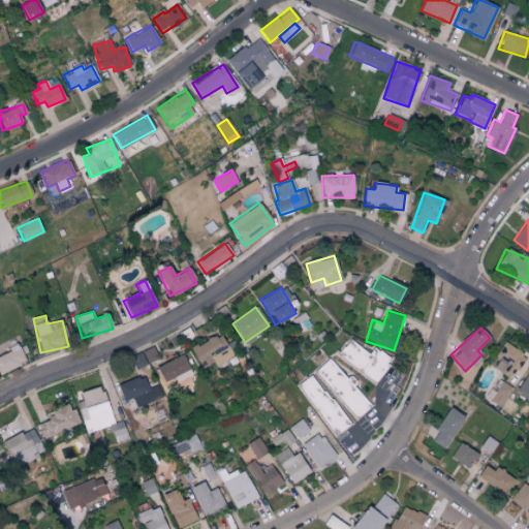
[(215,366),(232,355),(219,333),(190,349),(200,369),(213,362),(215,366)]
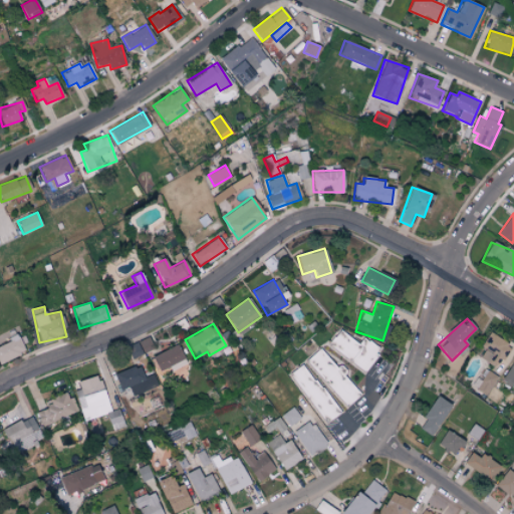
[(358,343),(339,329),(327,345),(363,371),(379,349),(362,337),(358,343)]
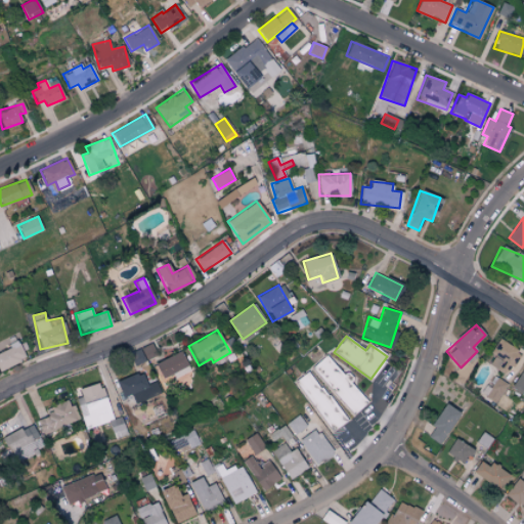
[(511,380),(516,372),(513,370),(522,353),(498,339),(490,354),(494,356),(488,366),(511,380)]
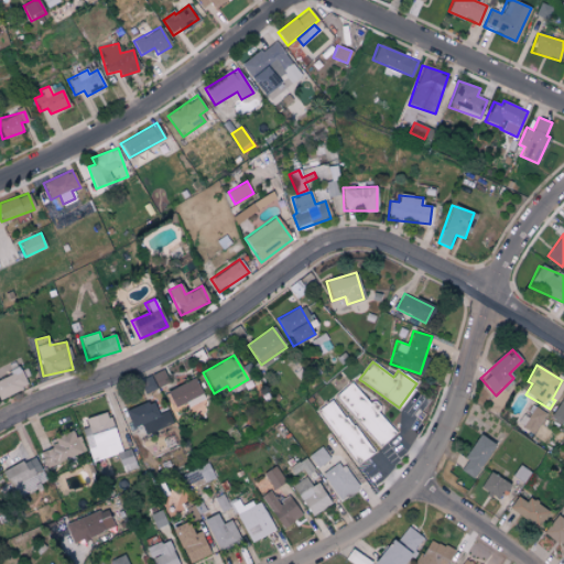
[(0,397),(26,388),(20,370),(0,377),(0,397)]
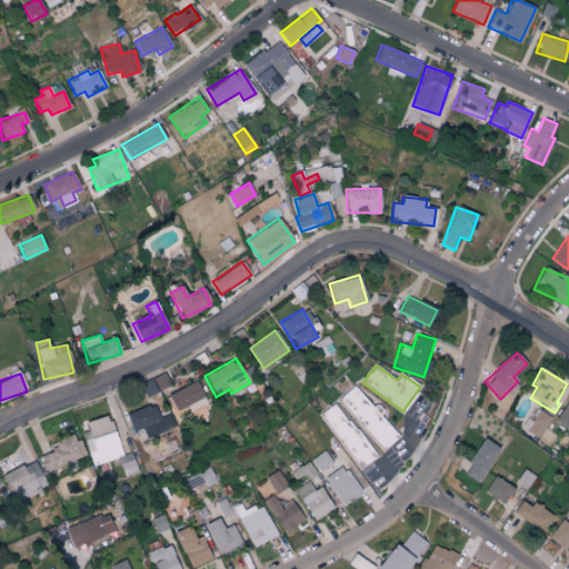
[(175,411),(187,406),(189,410),(206,403),(198,382),(168,393),(175,411)]
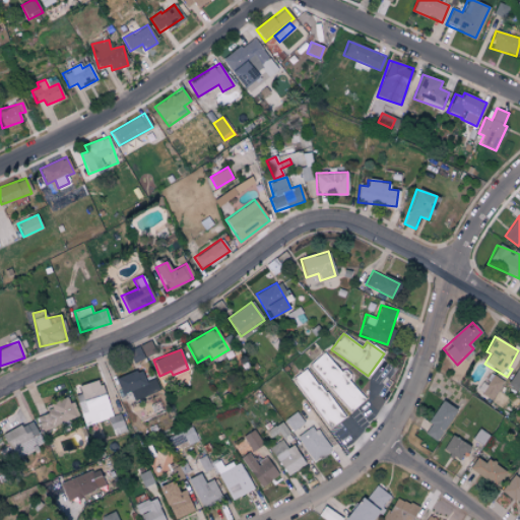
[(365,398),(322,353),(309,366),(351,410),(365,398)]
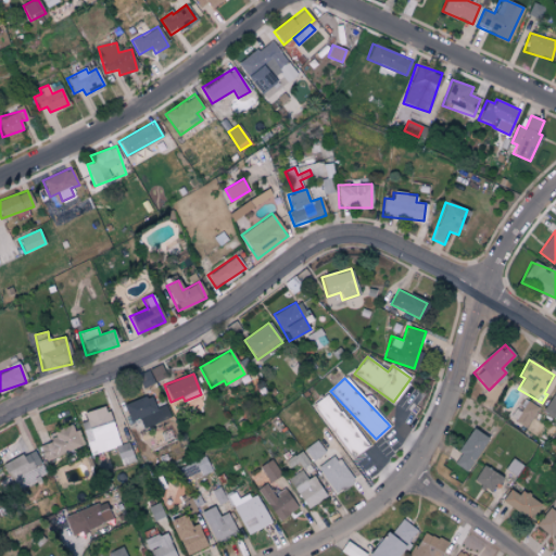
[(555,413),(555,388),(543,413),(553,418),(555,413)]
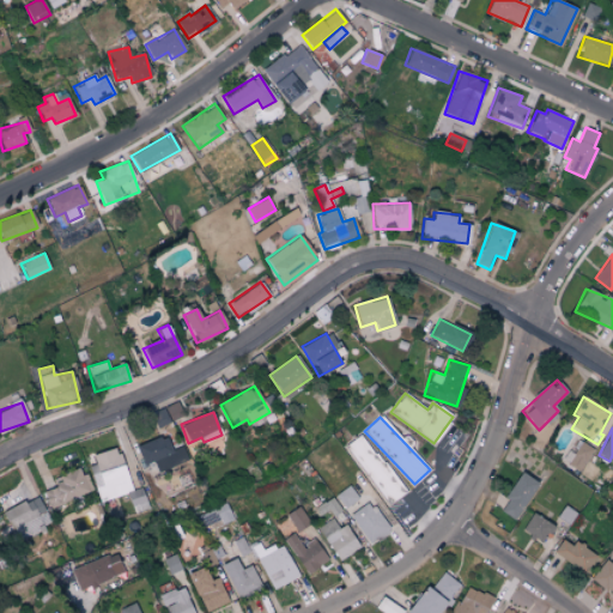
[(143,465),(155,461),(158,473),(188,462),(182,445),(171,450),(165,435),(137,445),(143,465)]
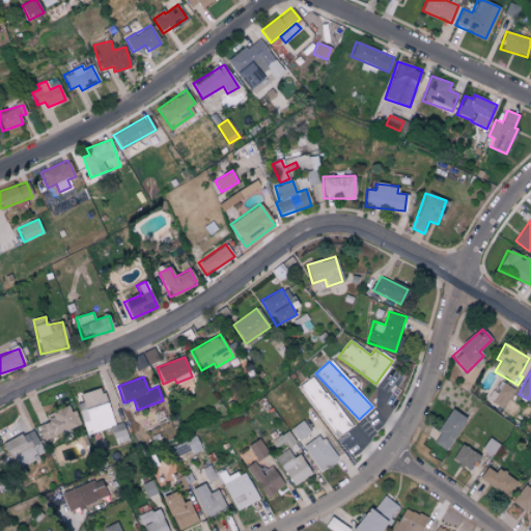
[(298,386),(317,417),(323,414),(335,436),(348,428),(339,412),(335,414),(313,376),(298,386)]
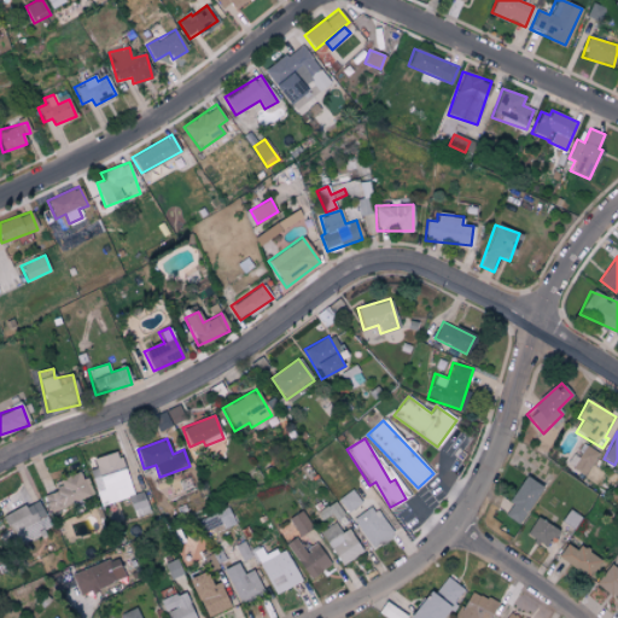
[(577,455),(572,453),(566,465),(584,476),(599,453),(583,444),(577,455)]
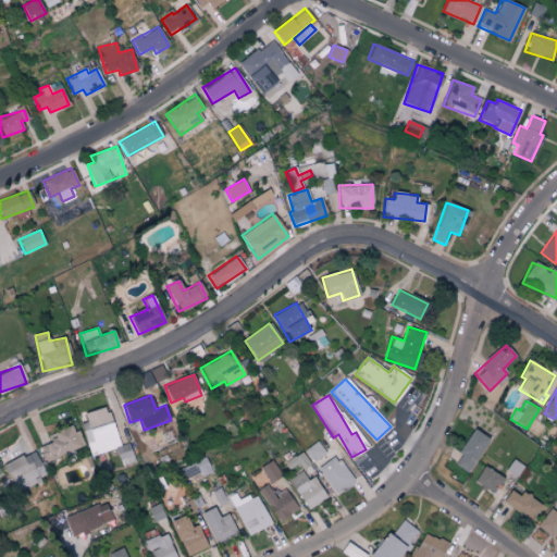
[(121,467),(135,462),(130,443),(118,446),(107,407),(84,413),(86,422),(81,423),(90,456),(115,448),(121,467)]
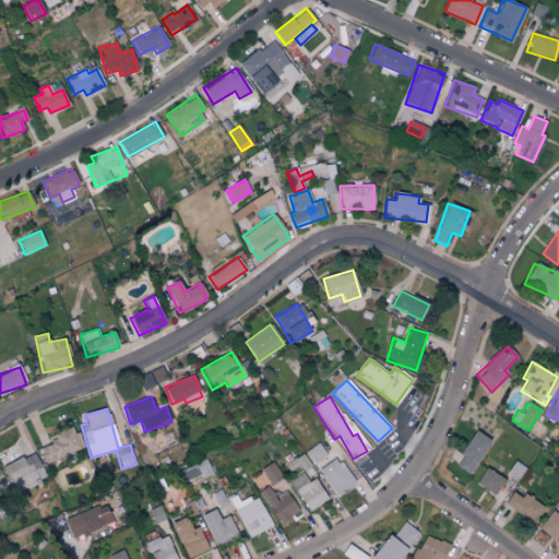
[(45,462),(82,450),(74,427),(48,435),(51,444),(40,448),(45,462)]
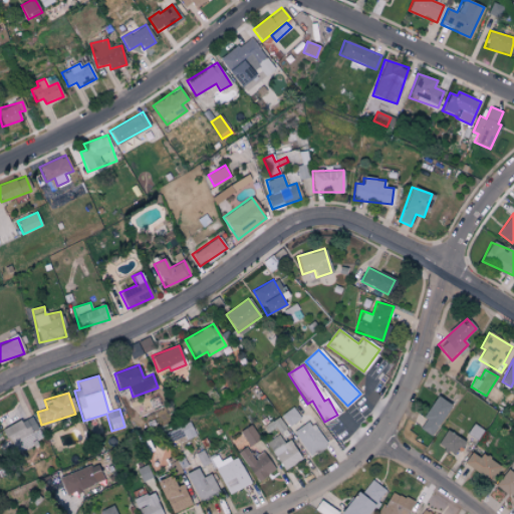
[(419,429),(434,436),(450,403),(435,397),(419,429)]
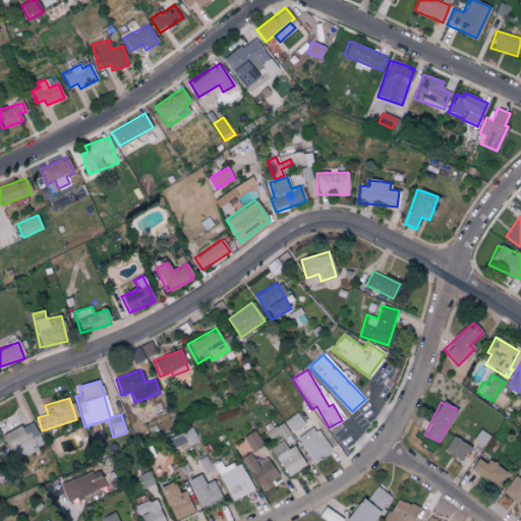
[(292,431),(303,423),(296,413),(284,421),(292,431)]
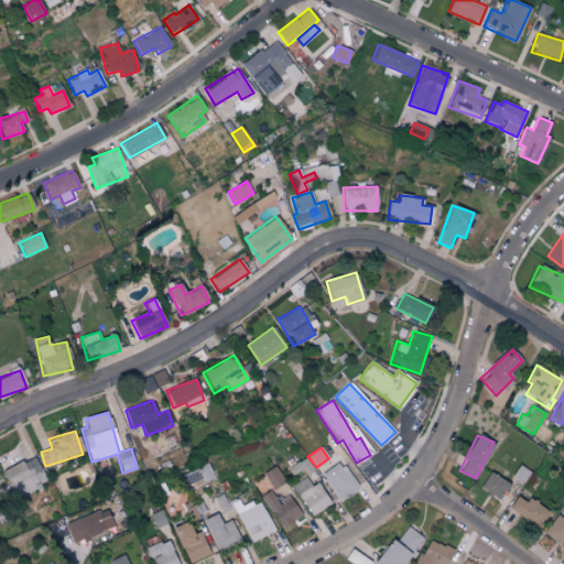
[(12,489),(21,485),(26,494),(47,483),(33,456),(2,473),(12,489)]
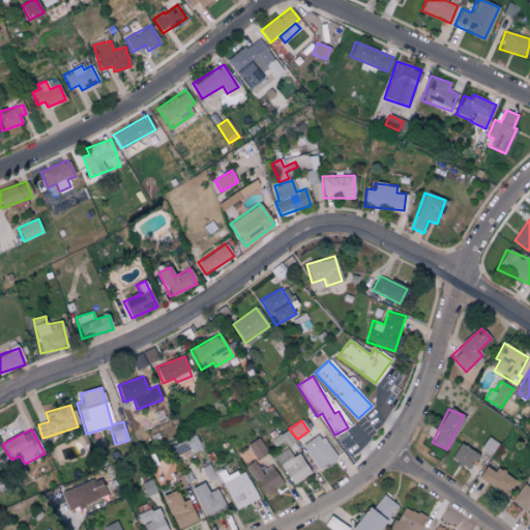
[(301,445),(320,472),(337,460),(319,434),(301,445)]
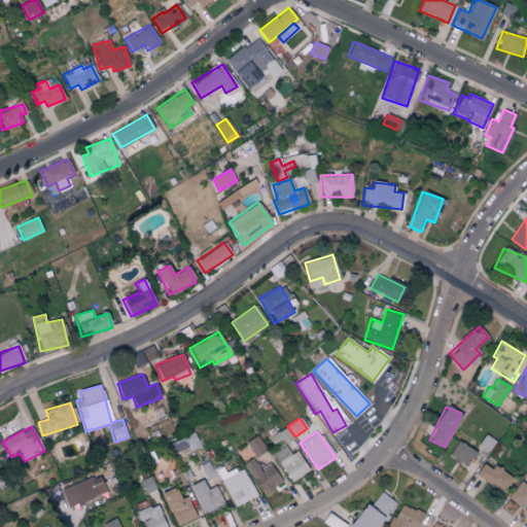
[(266,450),(256,435),(246,442),(255,457),(266,450)]
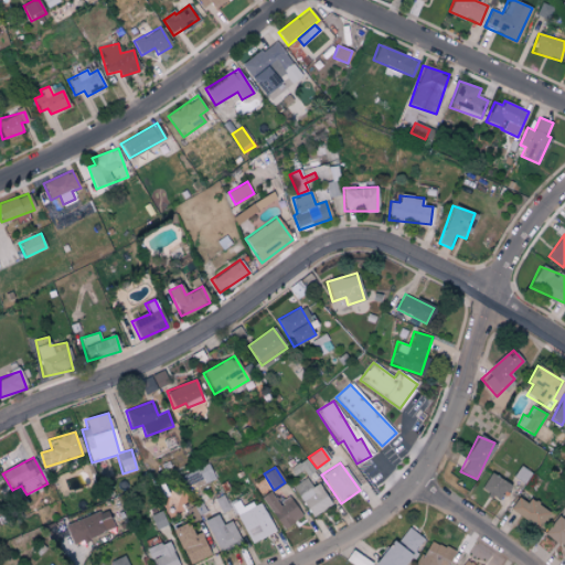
[(502,501),(511,483),(489,473),(480,491),(502,501)]
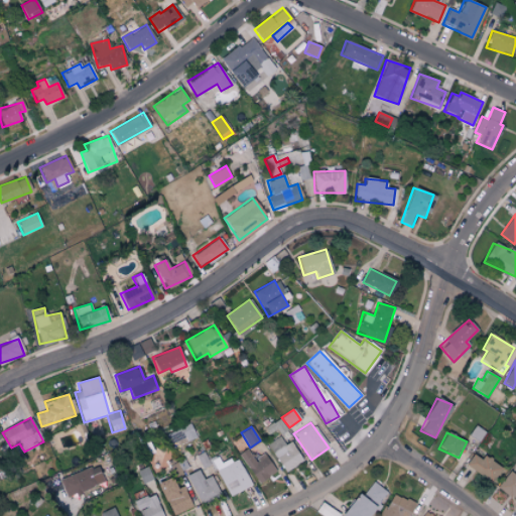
[(292,440),(284,444),(280,437),(268,442),(282,472),(302,463),(292,440)]
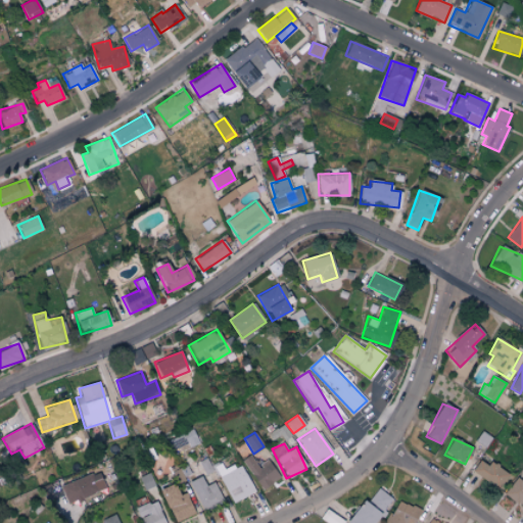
[(241,461),(262,490),(280,478),(266,459),(257,465),(249,455),(241,461)]
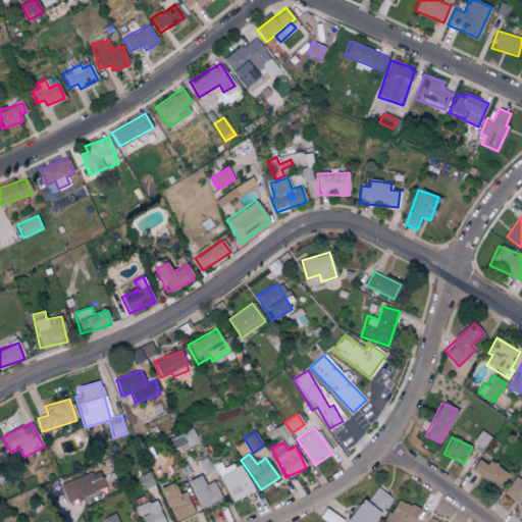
[(470,470),(497,488),(507,473),(488,461),(486,465),(478,459),(470,470)]
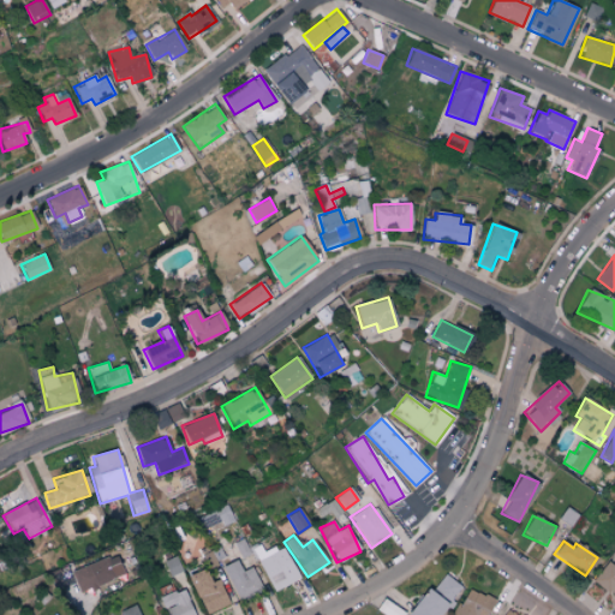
[(270,591),(298,580),(284,543),(256,554),(270,591)]
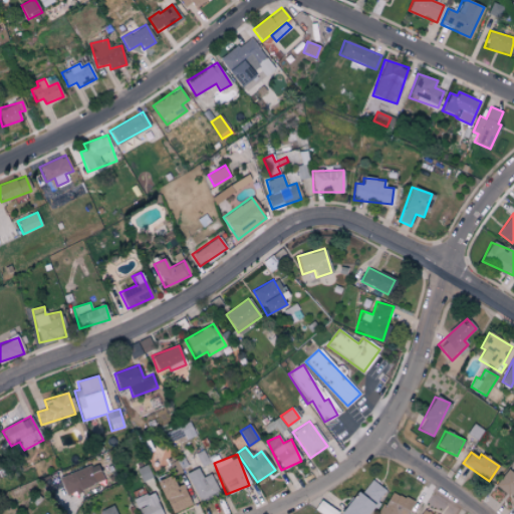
[(103,481),(96,463),(59,478),(66,496),(103,481)]
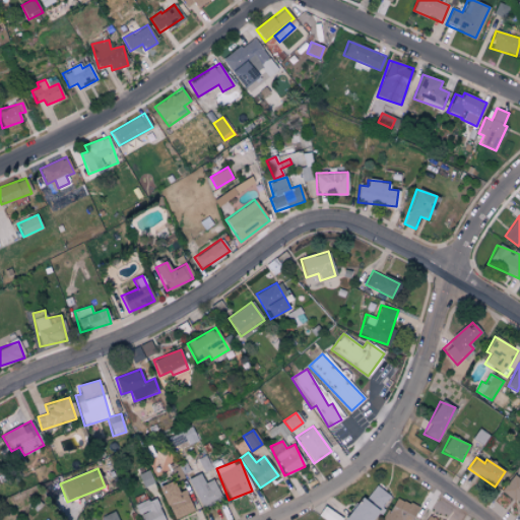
[(142,488),(153,483),(148,470),(137,474),(142,488)]
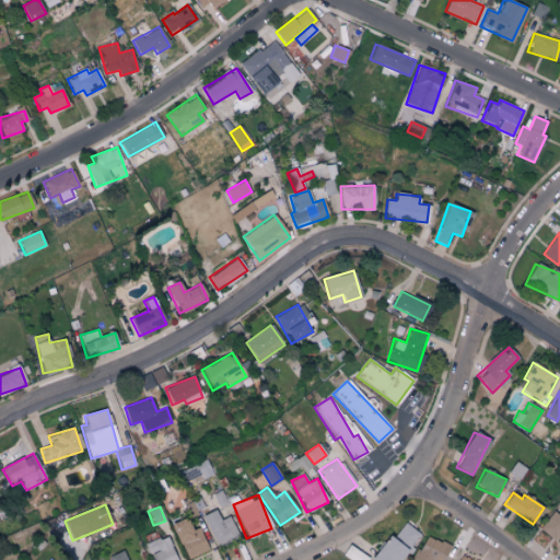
[(229,516),(220,521),(214,510),(201,516),(217,549),(238,538),(229,516)]
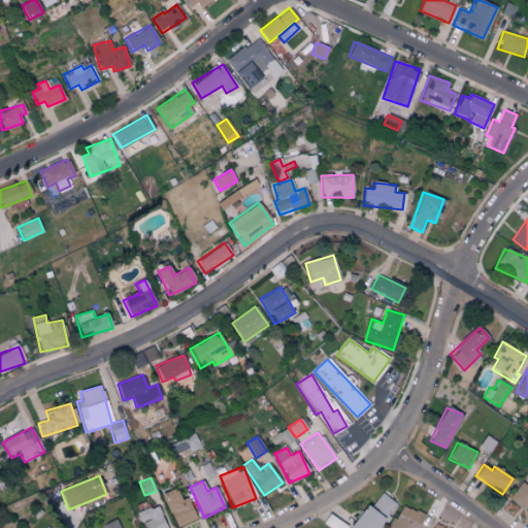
[(527,512),(527,487),(520,482),(508,500),(527,512)]
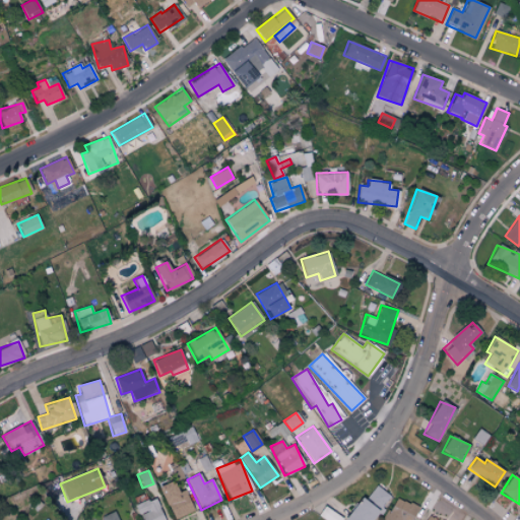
[(184,490),(177,493),(172,481),(158,486),(172,519),(173,519),(193,511),(184,490)]
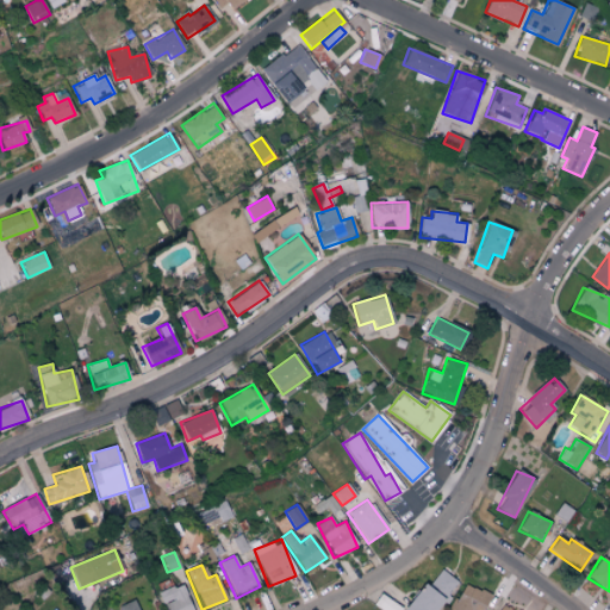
[(402,609),(437,609),(459,584),(441,570),(428,587),(423,584),(402,609)]
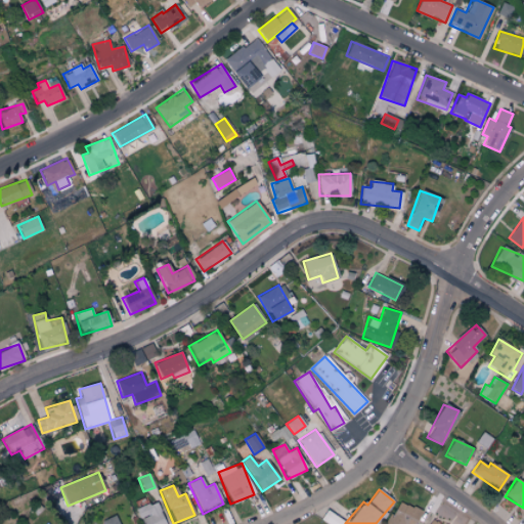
[(166,523),(156,500),(136,510),(141,523),(166,523)]
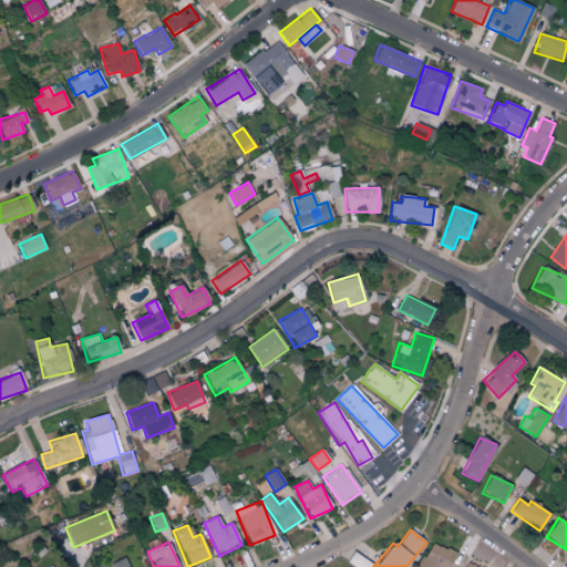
[(450,566),(456,554),(430,542),(416,566),(450,566)]
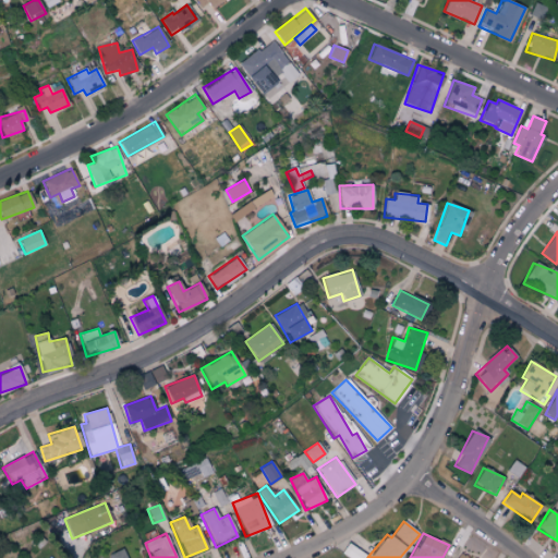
[(341,553),(348,557),(366,557),(367,557),(347,543),(341,553)]
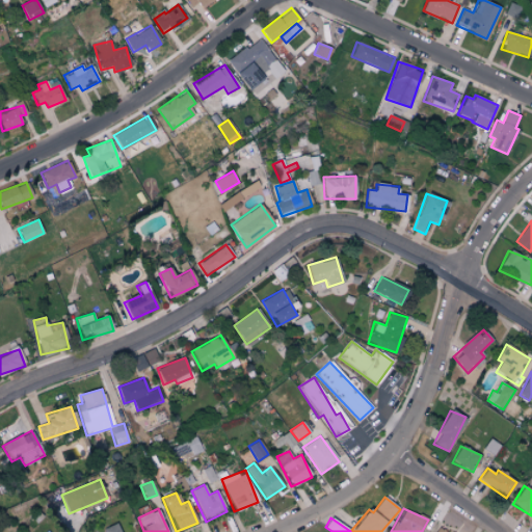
[(121,531),(117,523),(103,529),(104,531),(121,531)]
